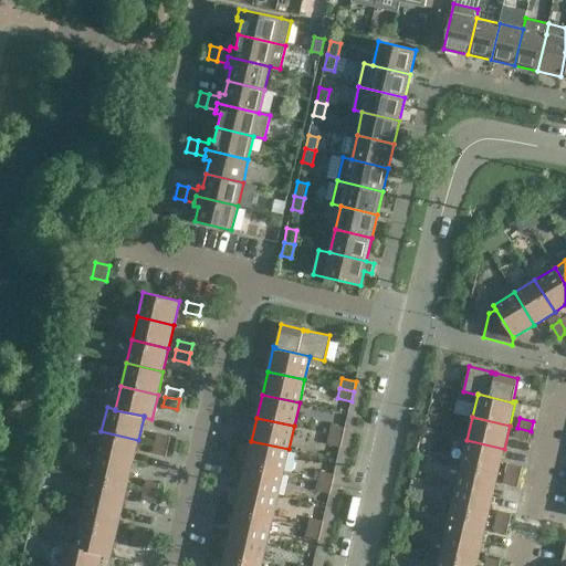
[(332,425),(329,435),(343,438),(345,428),(332,425)]
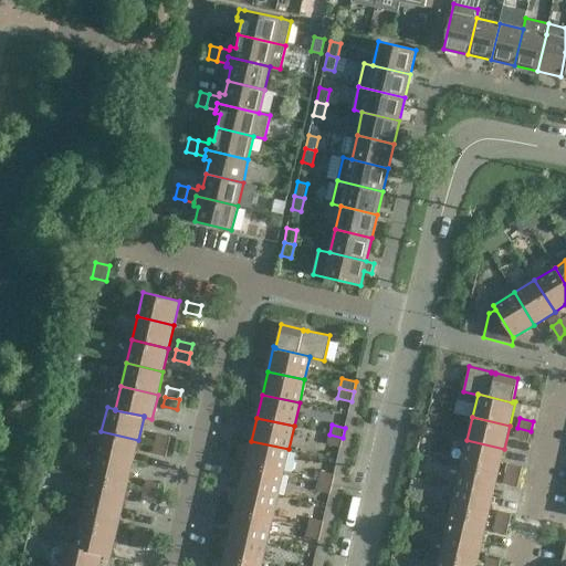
[(528,441),(531,431),(517,428),(514,438),(528,441)]
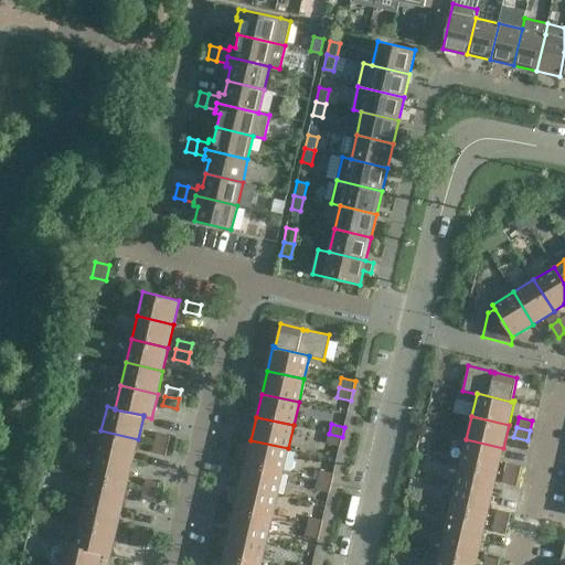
[(132,462),(138,439),(100,430),(96,454),(132,462)]
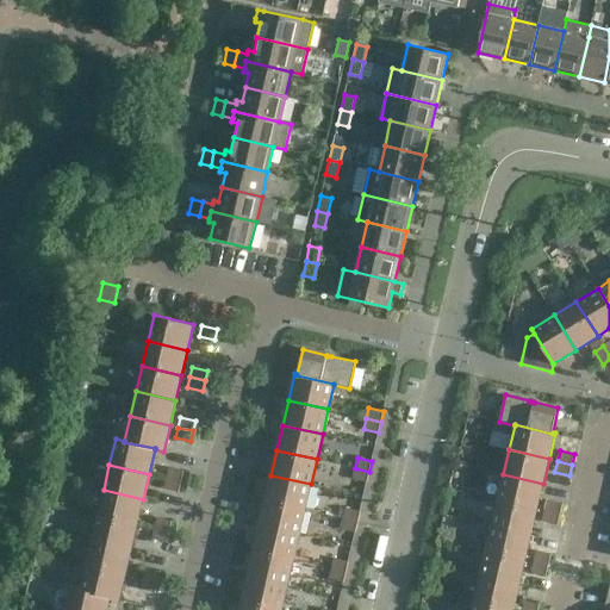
[(169,467),(167,478),(181,481),(184,471),(169,467)]
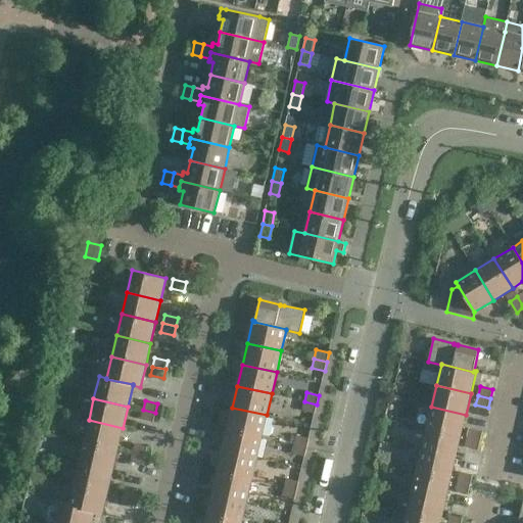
[(315,414),(317,405),(304,401),(302,411),(315,414)]
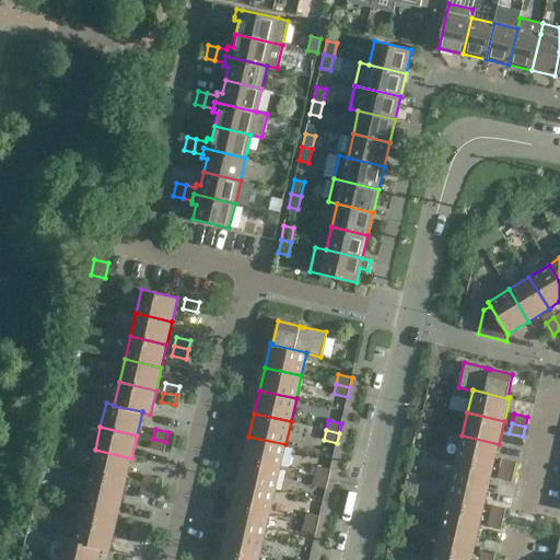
[(493,467),(499,444),(462,435),(456,459),(493,467)]
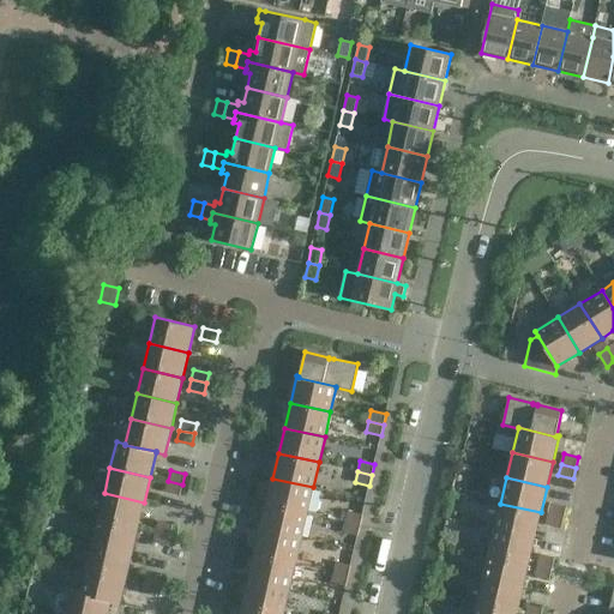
[(307,513),(313,487),(272,479),(268,504),(307,513)]
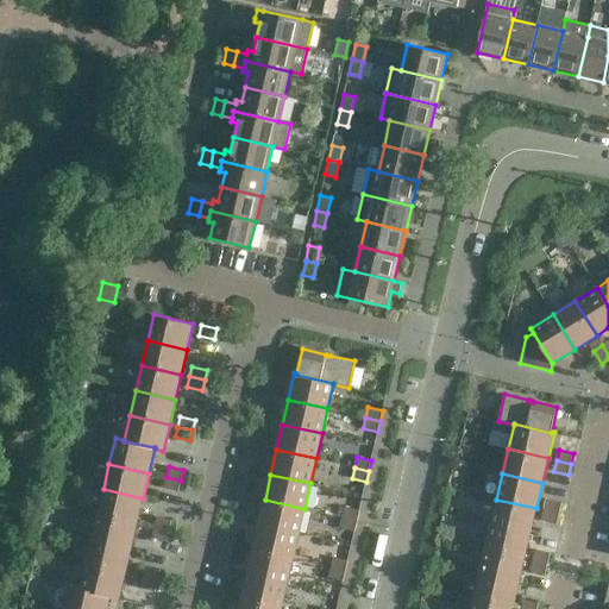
[(179,491),(181,481),(167,477),(164,488),(179,491)]
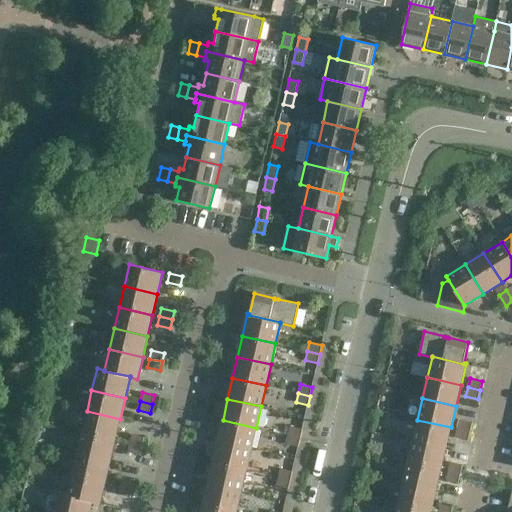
[(115,440),(120,419),(87,411),(82,432),(115,440)]
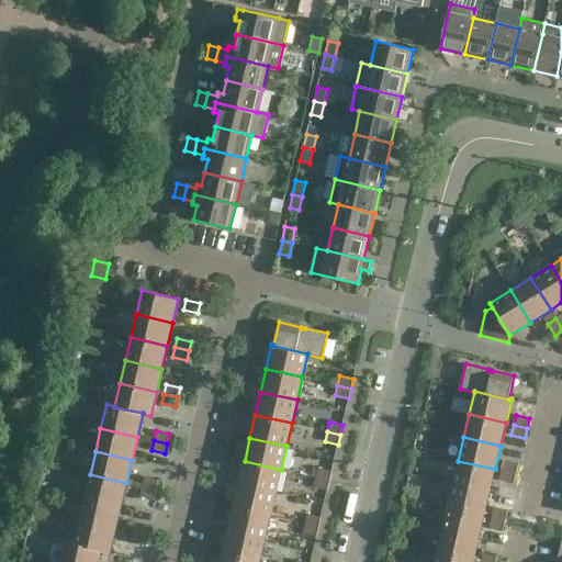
[(276,493),(281,470),(245,461),(239,484),(276,493)]
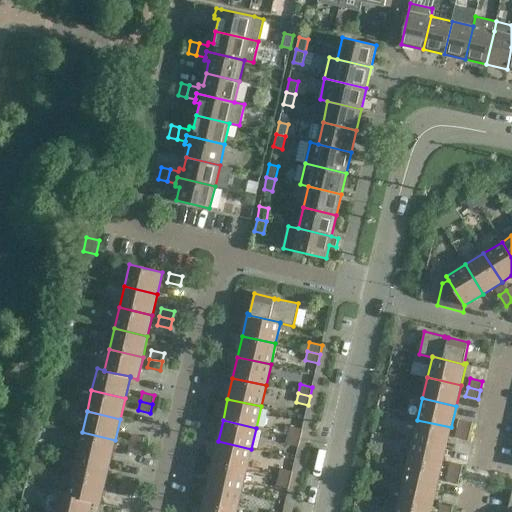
[(446,448),(451,427),(417,420),(413,441),(446,448)]
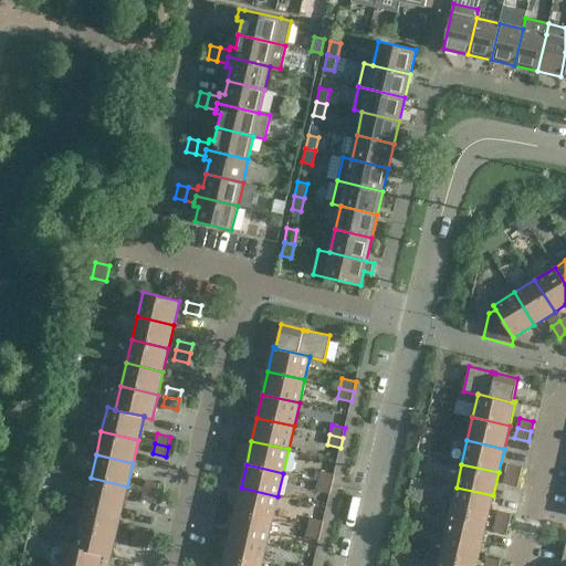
[(509,464),(506,474),(520,478),(522,468),(509,464)]
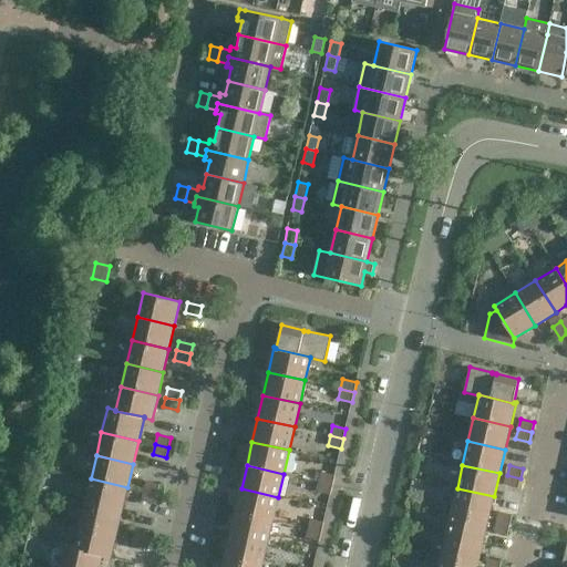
[(334,475),(321,472),(319,482),(332,485),(334,475)]
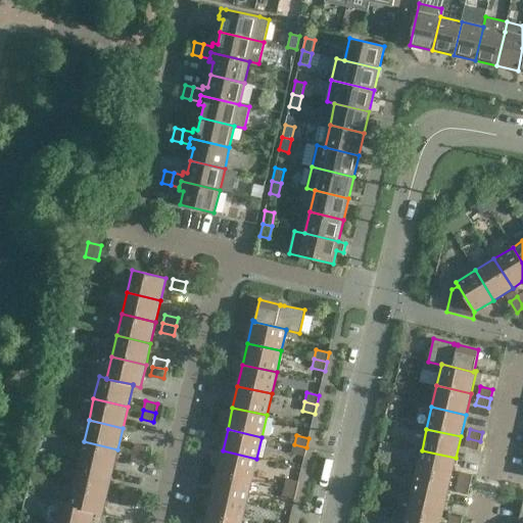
[(478,450),(480,441),(468,438),(466,447),(478,450)]
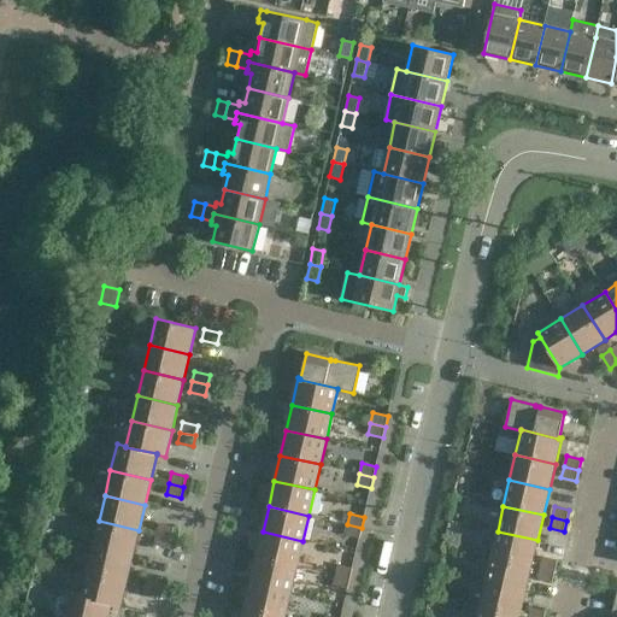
[(133,556),(139,530),(99,521),(93,546),(133,556)]
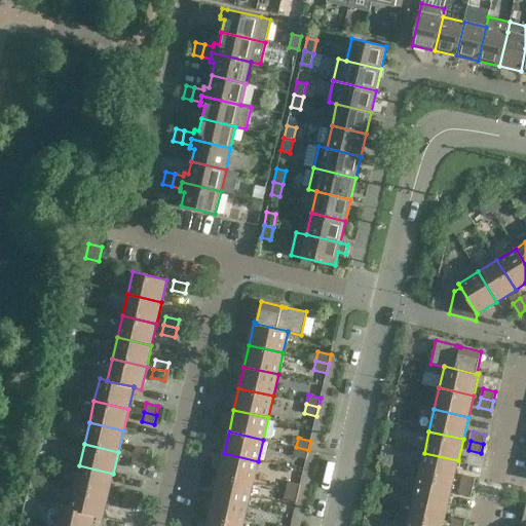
[(136,446),(134,455),(146,458),(148,449),(136,446)]
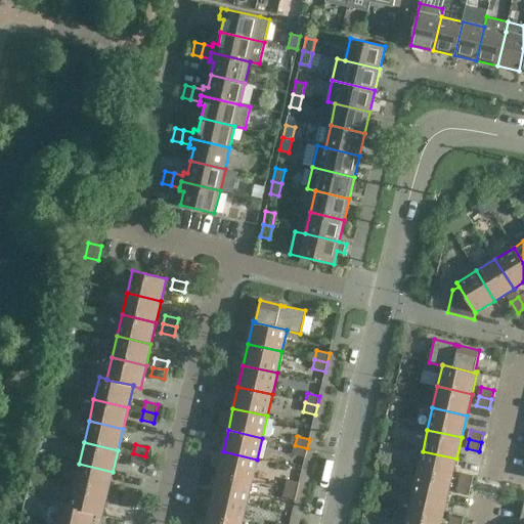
[(305,457),(307,448),(295,445),(293,454),(305,457)]
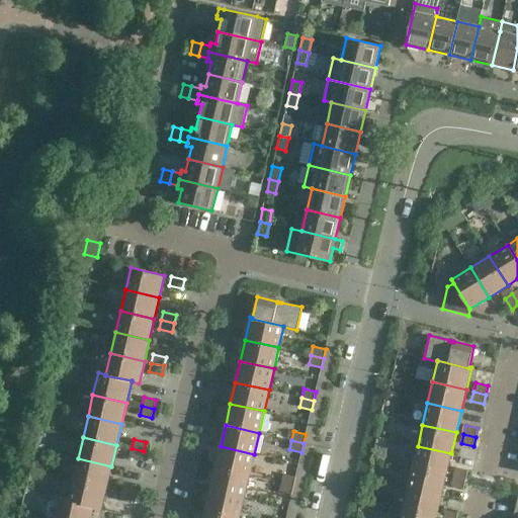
[(249,476),(254,454),(221,446),(216,467),(249,476)]
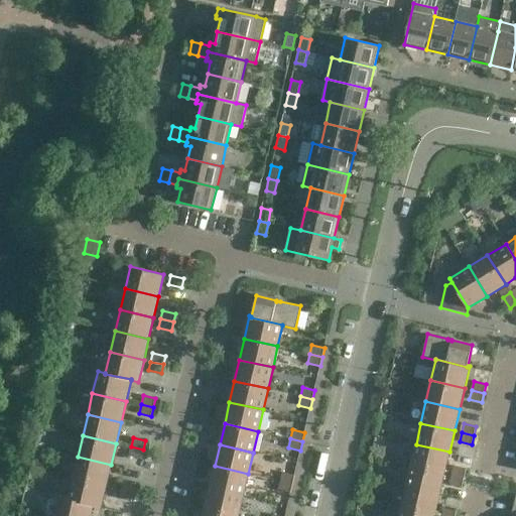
[(444,473),(449,452),(416,444),(411,466),(444,473)]
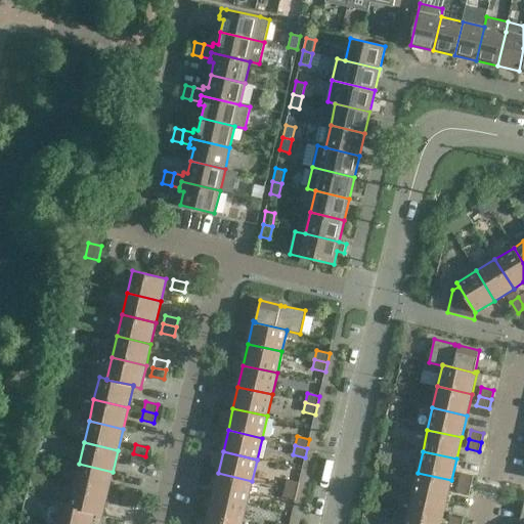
[(143,466),(145,456),(133,453),(131,463),(143,466)]
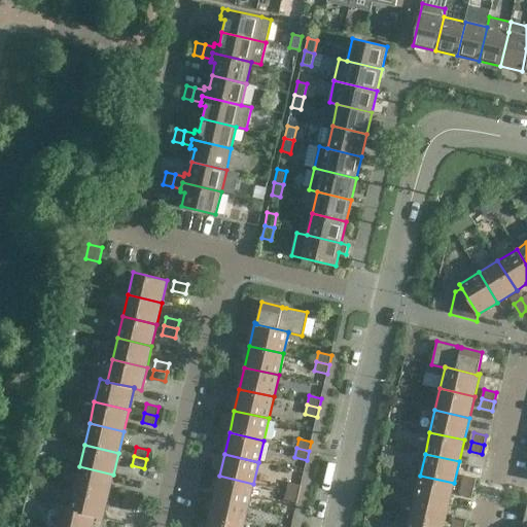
[(108,496),(113,475),(79,466),(74,488),(108,496)]
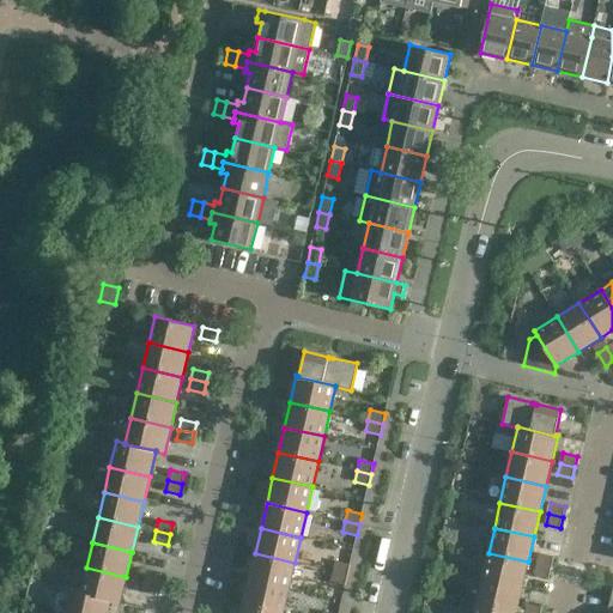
[(289,588),(295,563),(255,553),(249,578),(289,588)]
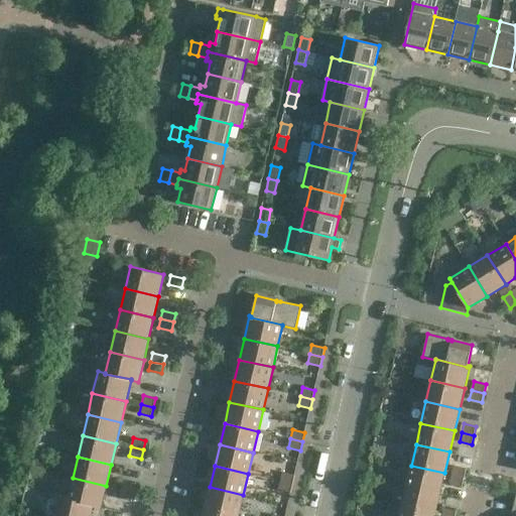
[(439,494),(444,473),(411,466),(406,487),(439,494)]
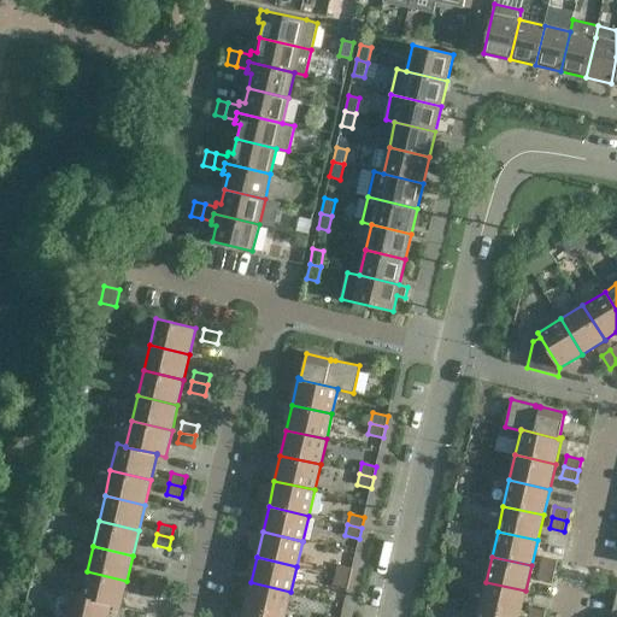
[(542,557),(540,568),(556,571),(558,560),(542,557)]
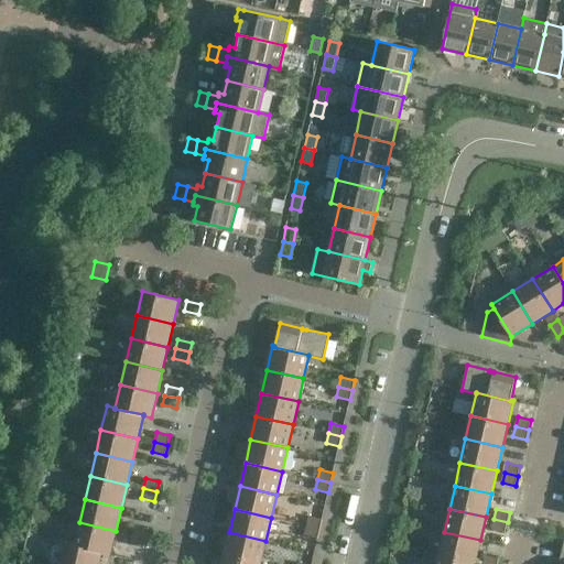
[(308,517),(306,525),(321,529),(323,520),(308,517)]
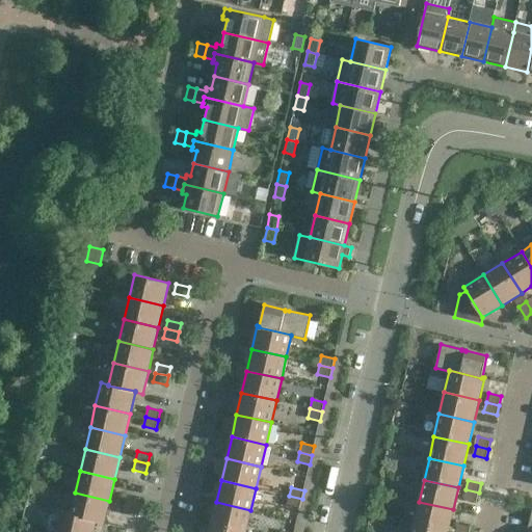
[(476,502),(479,493),(466,489),(463,499),(476,502)]
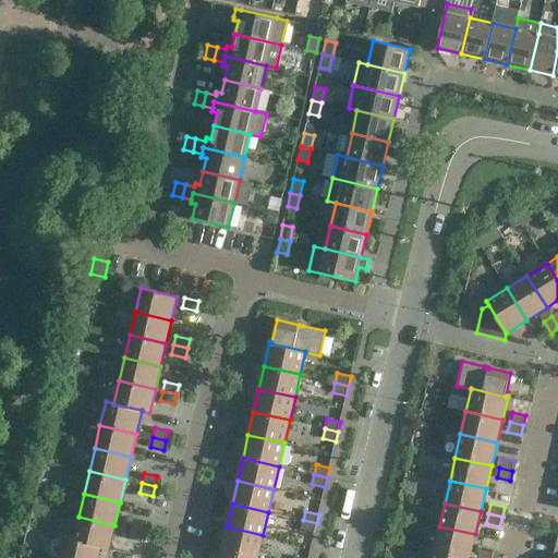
[(109,549),(114,525),(79,517),(73,540),(101,546),(100,547),(109,549)]
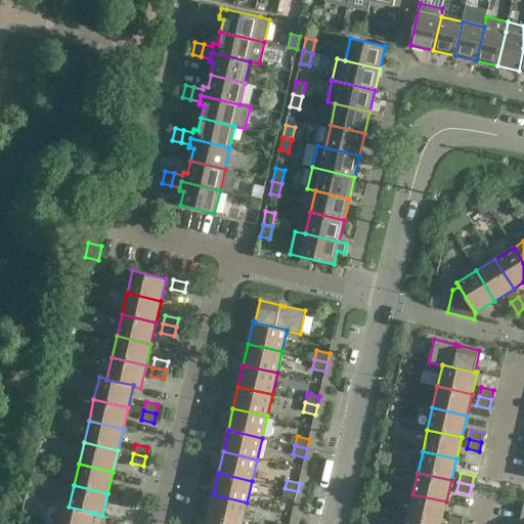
[(125,487),(123,496),(136,499),(138,490),(125,487)]
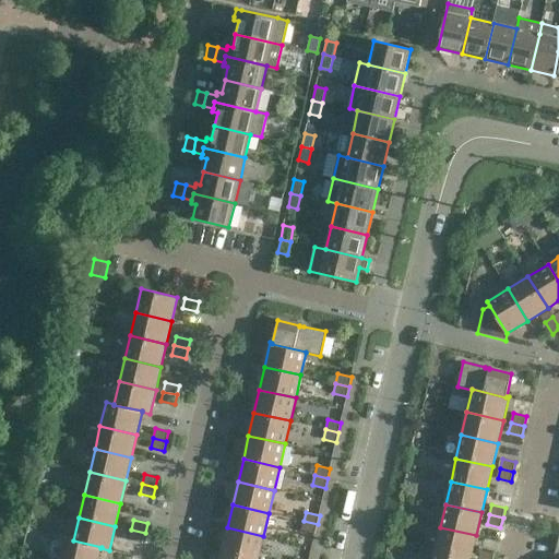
[(316,534),(318,524),(304,521),(301,531),(316,534)]
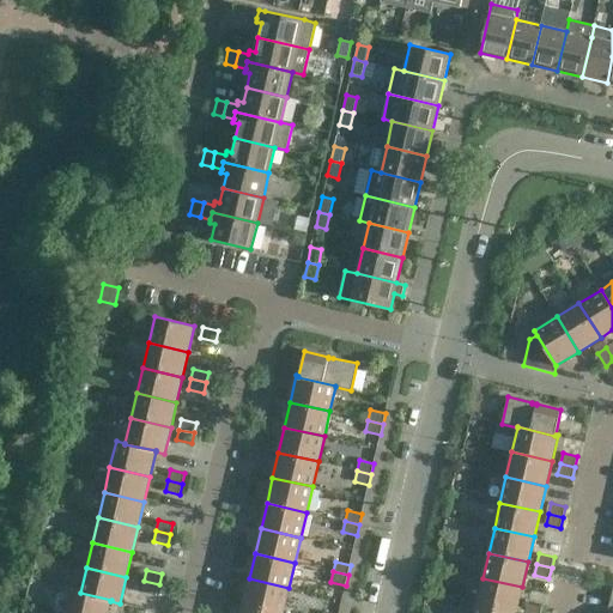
[(281,612),(283,612),(289,588),(249,578),(243,604),(281,612)]
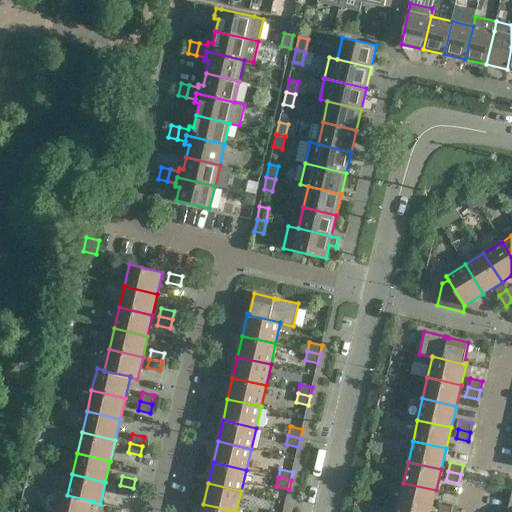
[(431,511),(436,490),(403,483),(398,504),(431,511)]
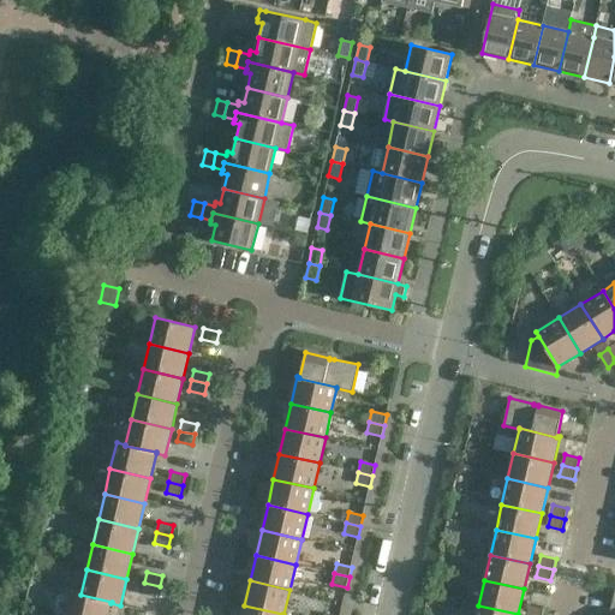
[(157,597),(160,586),(144,583),(142,593),(157,597)]
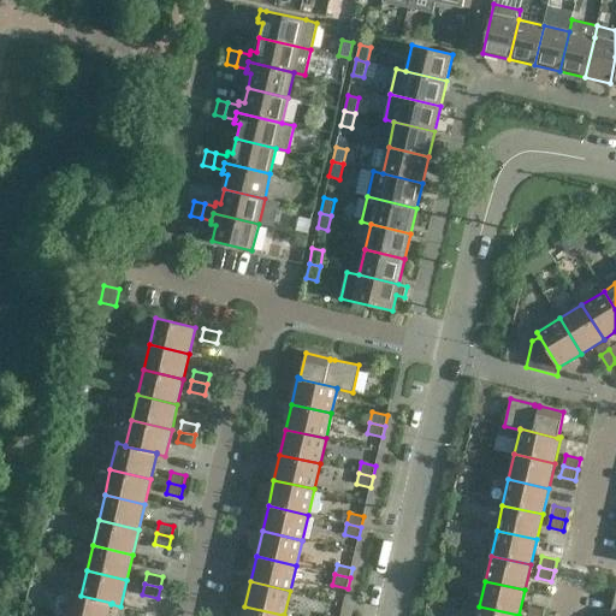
[(108,615),(111,604),(112,603),(81,596),(71,593),(65,615),(108,615)]
